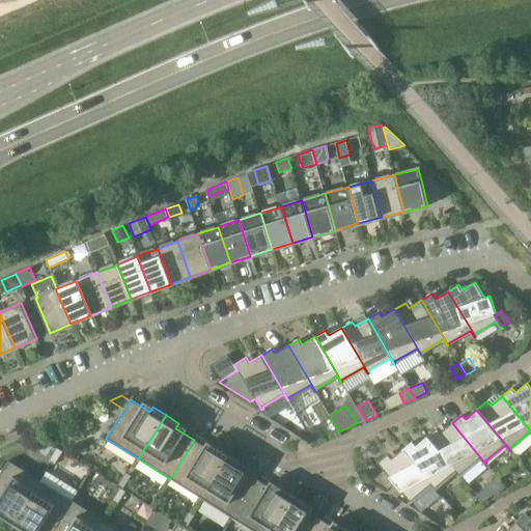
[(437,427),(427,436),(462,476),(460,474),(480,458),(485,464),(452,423),(441,432),(437,427)]
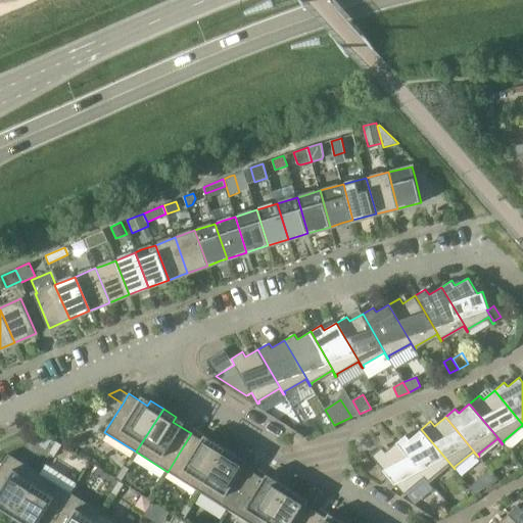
[(302,427),(308,436),(319,430),(314,420),(302,427)]
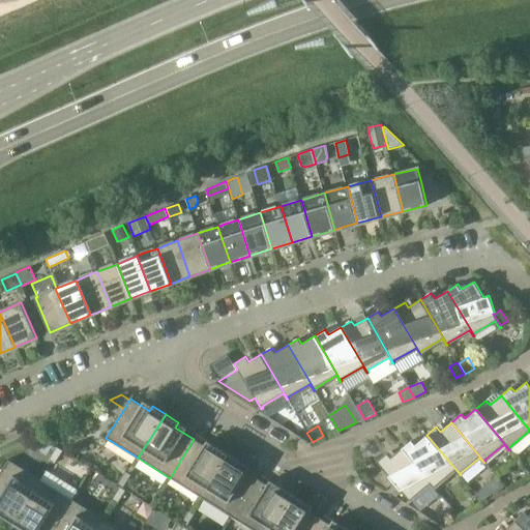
[(411,440),(402,448),(436,489),(437,488),(435,487),(454,470),(460,476),(461,475),(427,435),(415,444),(411,440)]
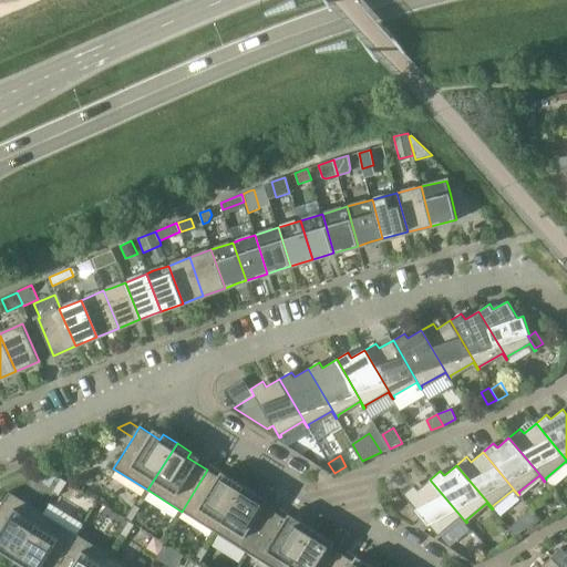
[(182,512),(215,533),(245,485),(230,476),(227,482),(207,470),(182,512)]
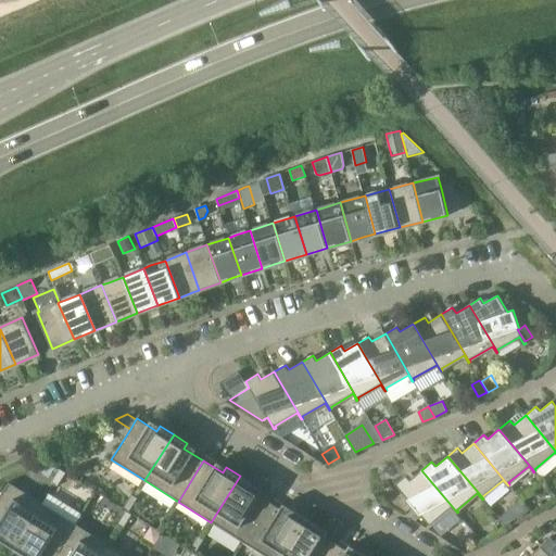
[(62,480),(66,472),(60,469),(55,476),(62,480)]
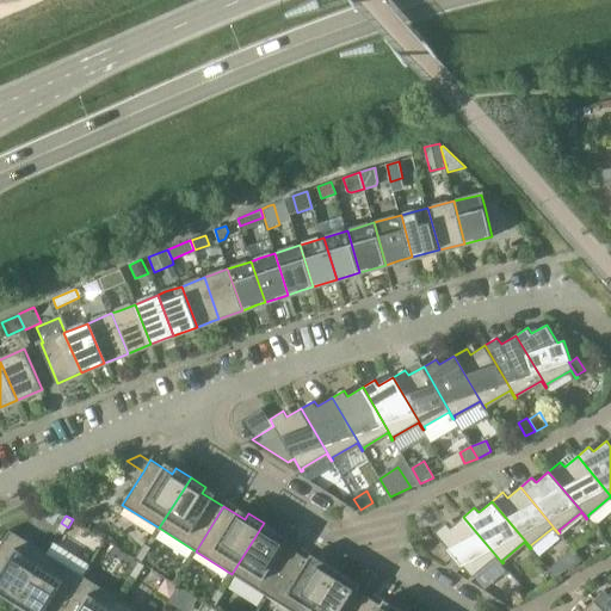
[(430,551),(448,562),(454,556),(473,579),(475,578),(474,575),(495,557),(501,565),(503,563),(463,517),(450,528),(446,523),(433,532),(442,542),(430,551)]
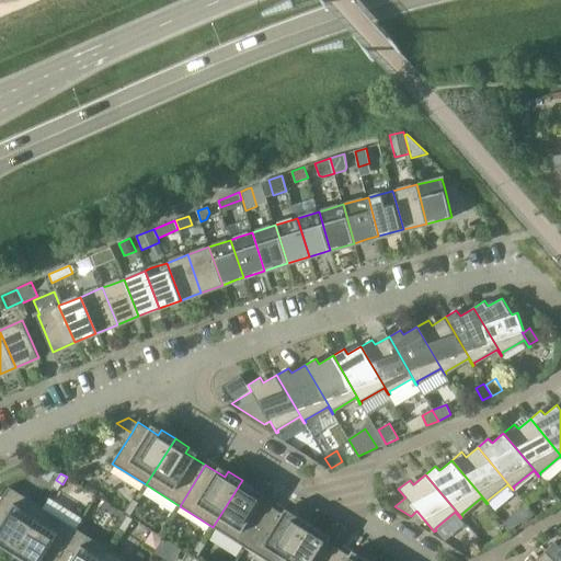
[(52,487),(58,491),(63,484),(56,480),(52,487)]
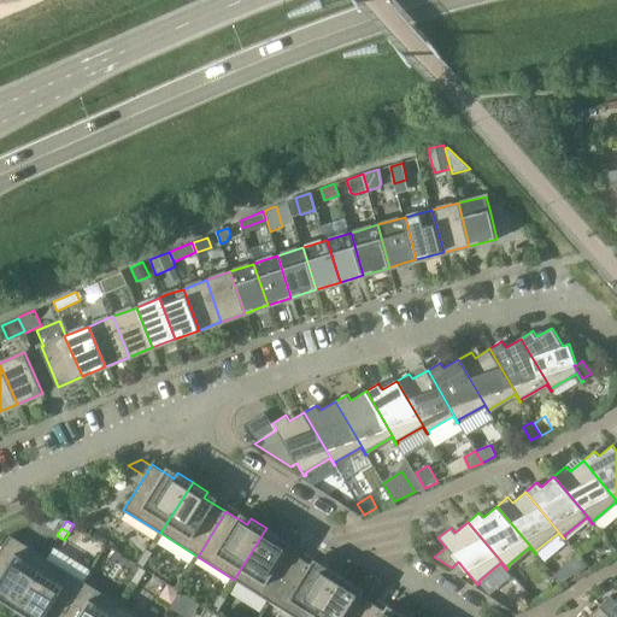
[(281,538),(266,528),(234,580),(271,603),(299,557),(277,544),(281,538)]
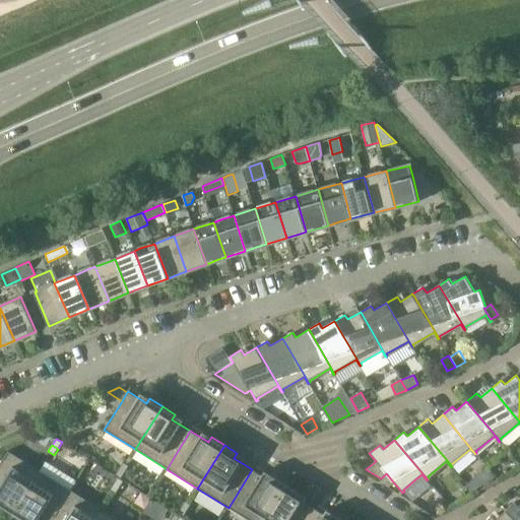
[(40,470),(8,451),(0,463),(0,505),(13,514),(40,470)]
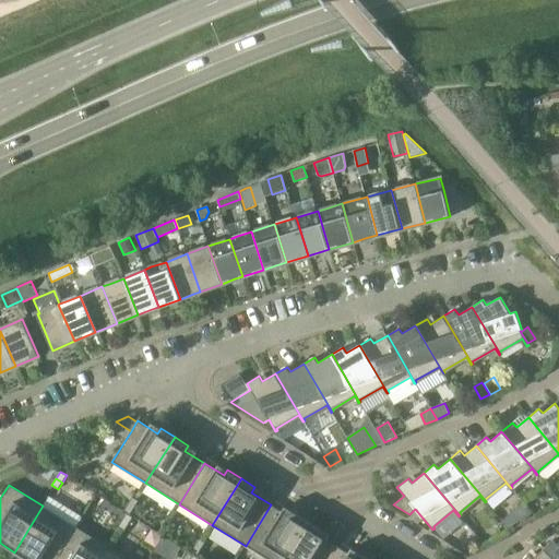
[(139,501),(132,497),(128,503),(134,508),(139,501)]
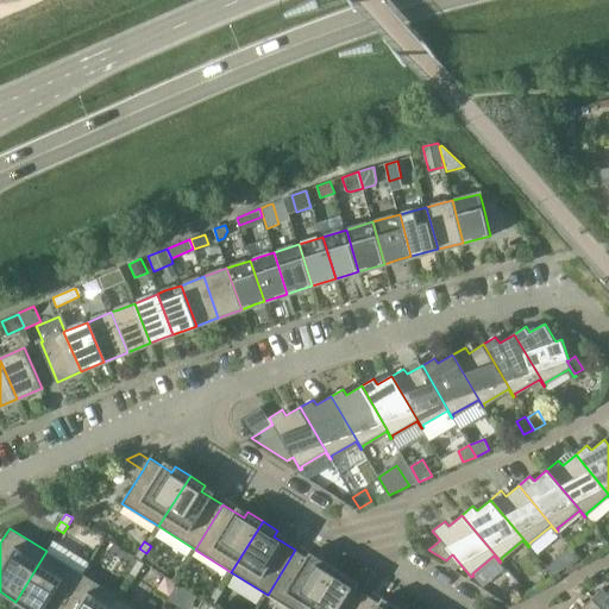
[(142,560),(146,553),(139,548),(135,557),(142,560)]
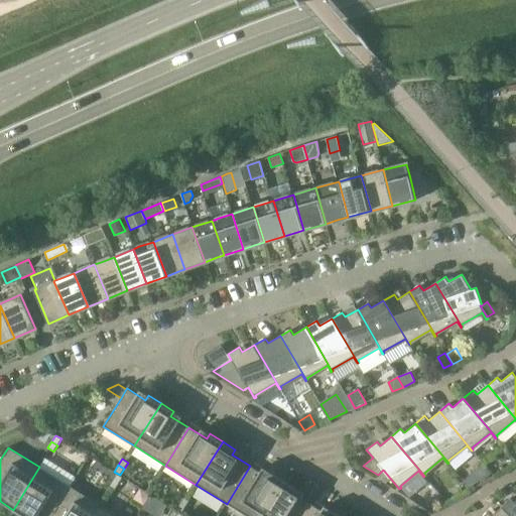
[(483,465),(474,472),(481,482),(482,483),(484,481),(491,475),(483,465)]
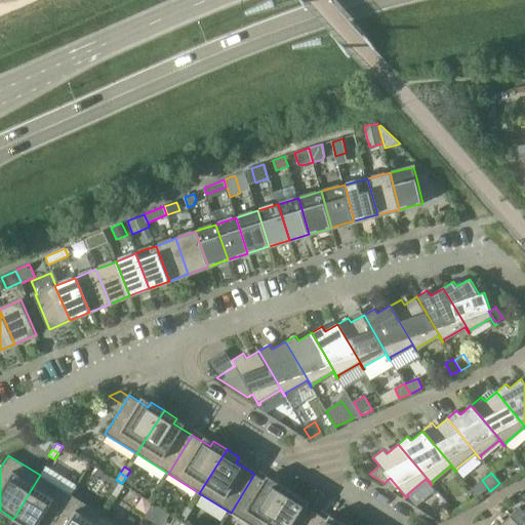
[(231,513),(249,524),(266,524),(289,489),(276,481),(273,485),(254,474),(231,513)]
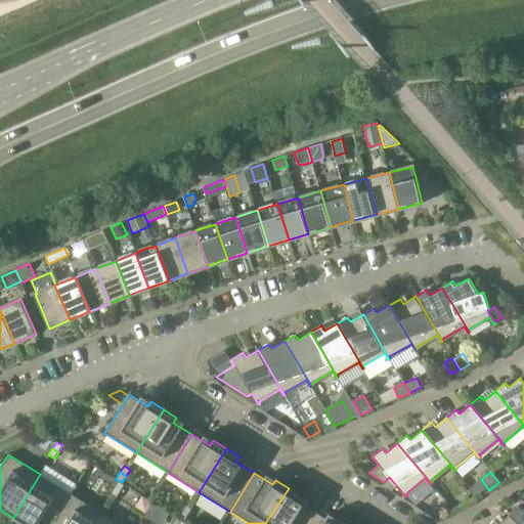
[(52,523),(72,493),(40,474),(13,518),(23,523),(52,523)]
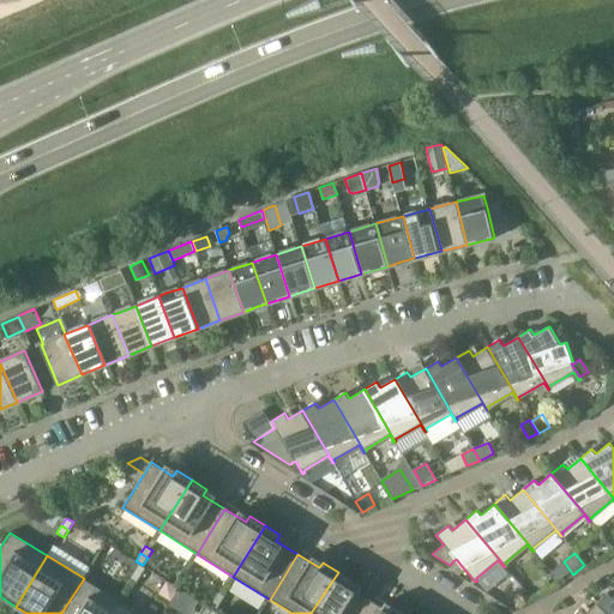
[(139,564),(134,571),(142,576),(146,569),(139,564)]
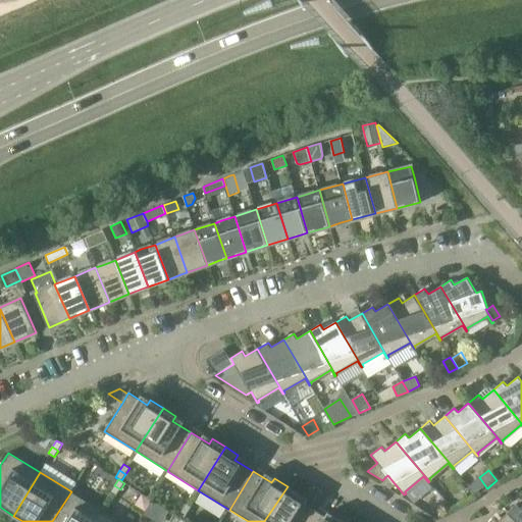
[(116,496),(120,489),(114,485),(110,492),(116,496)]
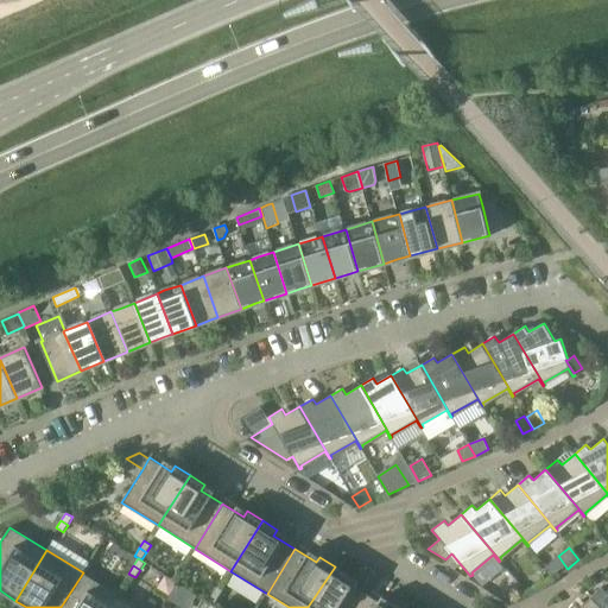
[(349,575),(335,567),(308,607),(359,607),(367,594),(346,581),(349,575)]
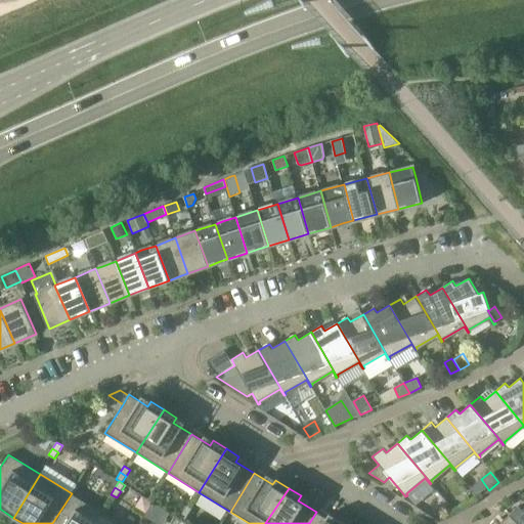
[(95,523),(102,514),(72,493),(52,523),(95,523)]
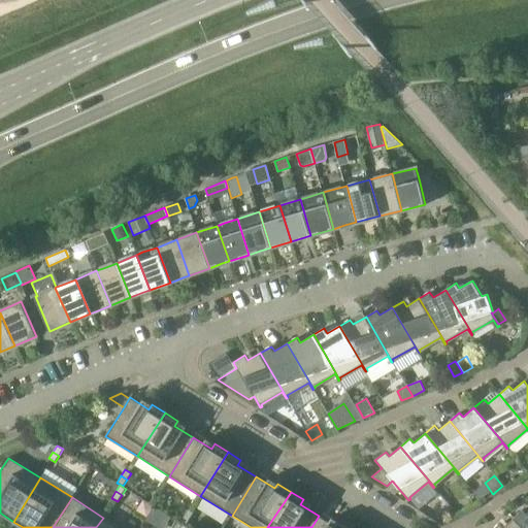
[(184,516),(190,519),(194,513),(188,508),(184,516)]
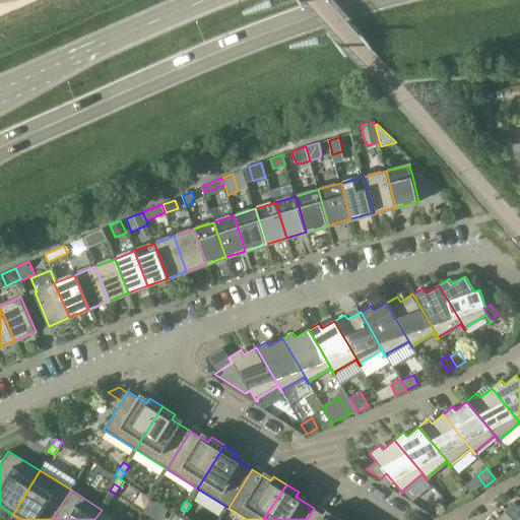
[(519,519),(519,504),(519,505),(515,501),(506,509),(516,519),(519,519)]
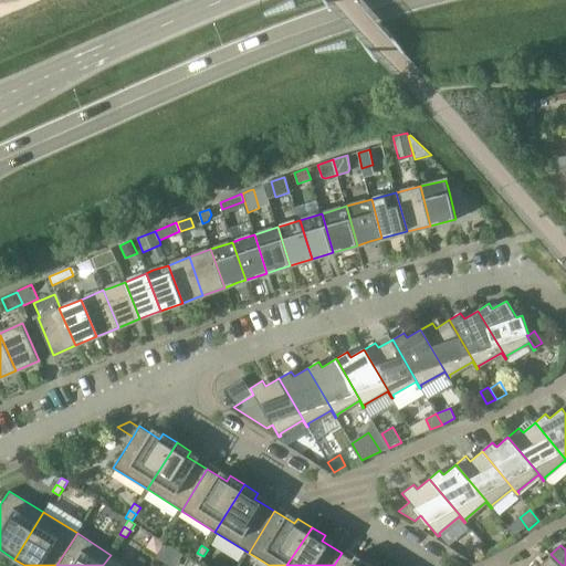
[(199,564),(203,556),(197,553),(192,559),(199,564)]
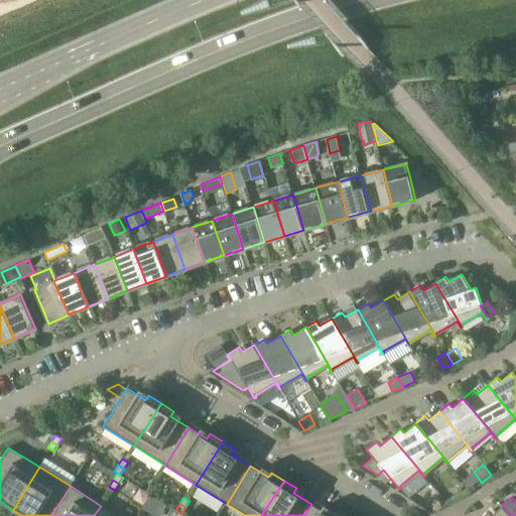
[(304,515),(341,515),(333,511),(330,515),(311,504),(304,515)]
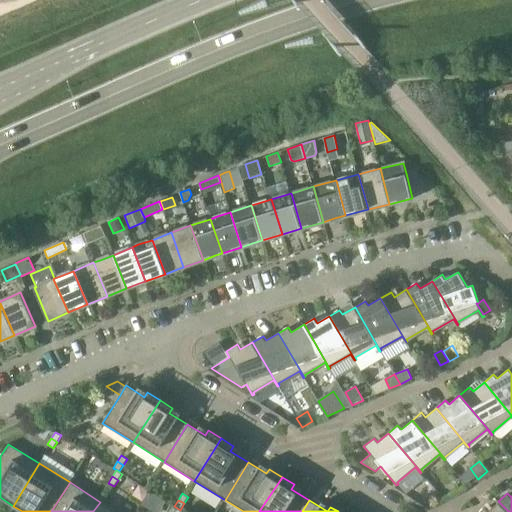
[(508,511),(498,501),(488,511),(484,508),(479,511),(508,511)]
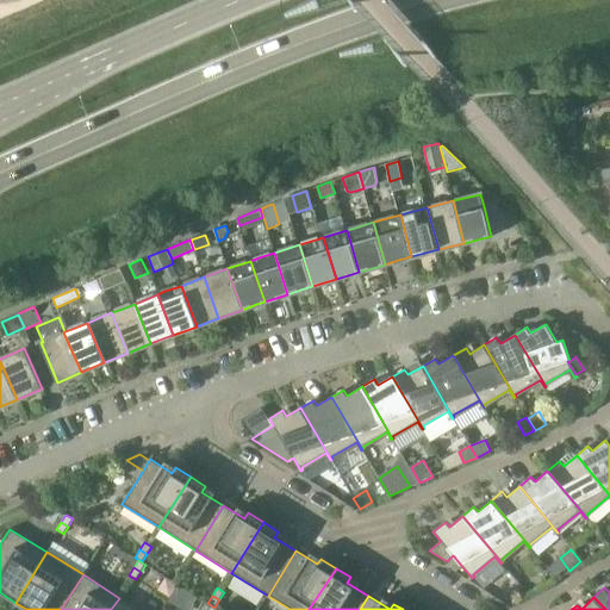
[(138,609),(119,598),(111,609),(138,609)]
